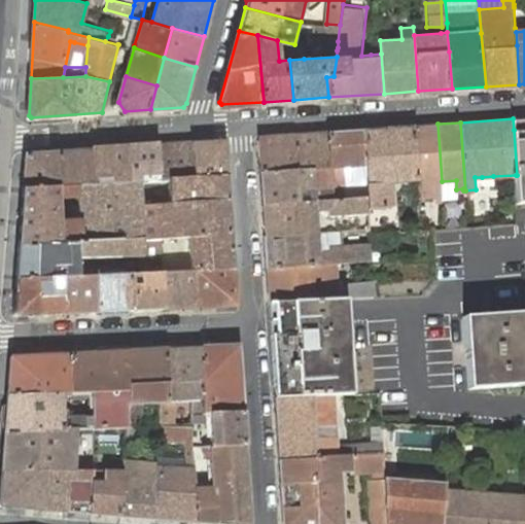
[(418,178),(419,197),(427,196),(426,182),(442,181),(438,124),(414,125),(418,178)]
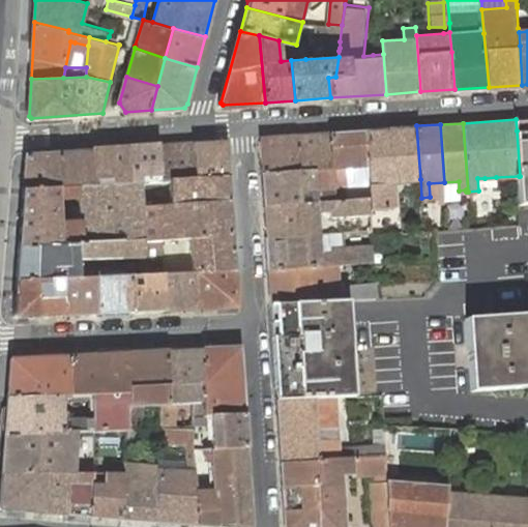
[(416,125),(367,130),(369,165),(371,197),(372,206),(394,205),(393,181),(420,179),(416,125)]
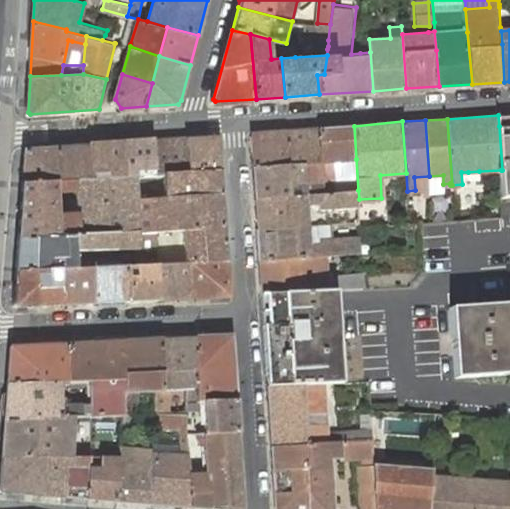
[(509,124),(499,126),(502,170),(503,195),(509,194),(509,124)]
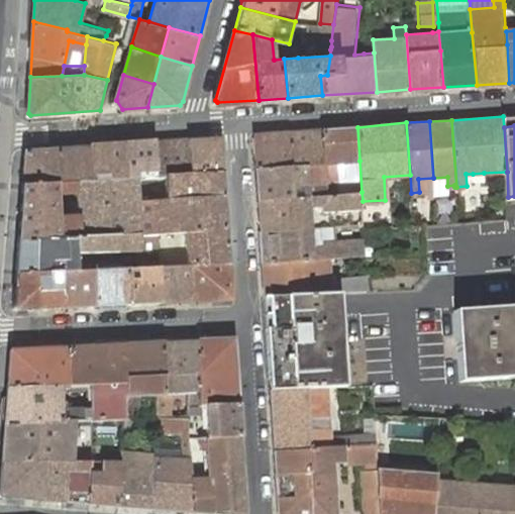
[(357,127),(324,129),(327,181),(339,180),(338,163),(359,161),(357,127)]
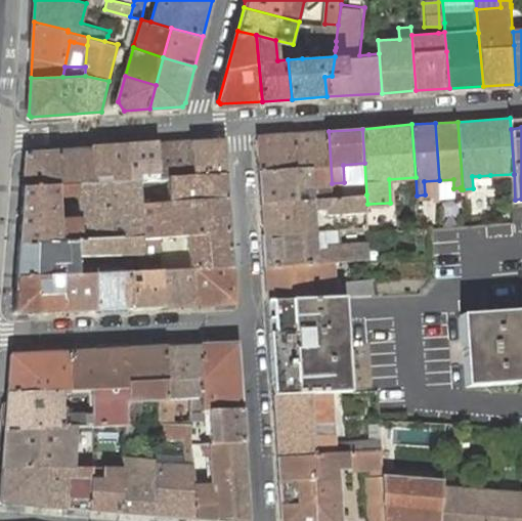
[(294,133),(297,167),(312,166),(314,198),(333,197),(332,183),(329,131),(294,133)]
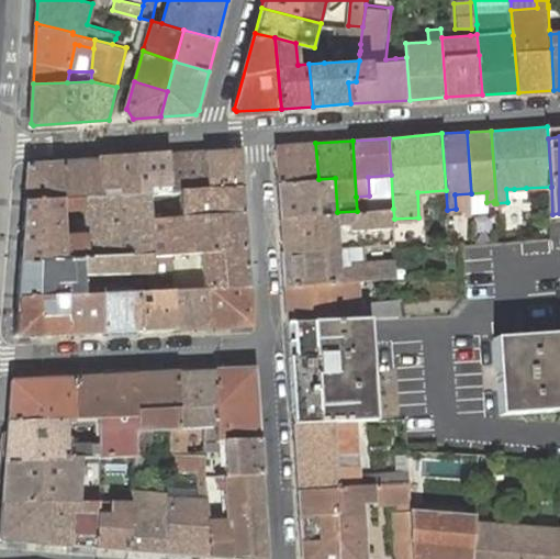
[(277,149),(279,181),(318,179),(315,143),(282,145),(277,149)]
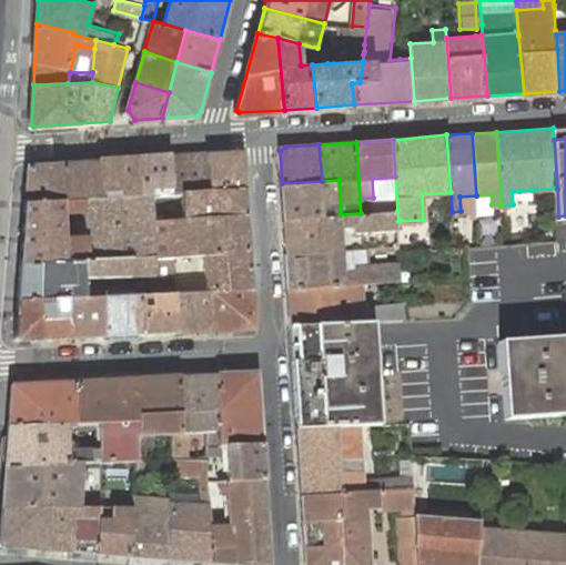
[(241,150),(209,152),(211,189),(246,187),(244,152),(241,150)]
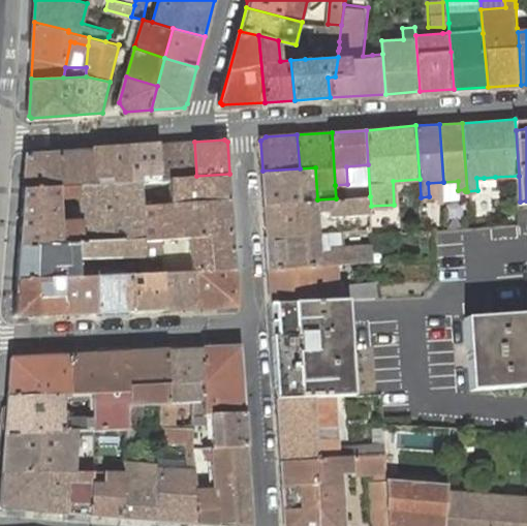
[(194,142),(160,144),(162,175),(162,178),(171,178),(196,176),(194,142)]
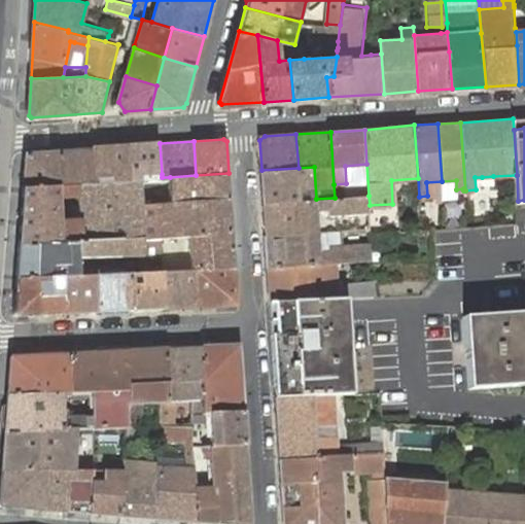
[(160,143),(126,145),(128,180),(141,179),(141,175),(162,174),(160,143)]
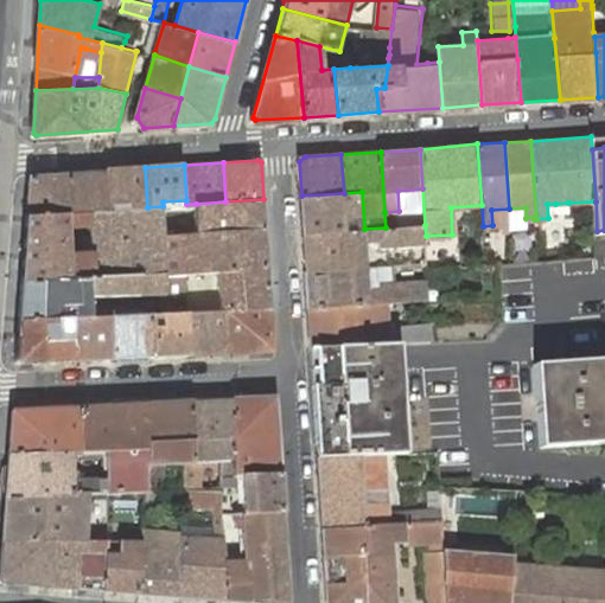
[(145,167),(108,170),(110,210),(147,207),(145,167)]
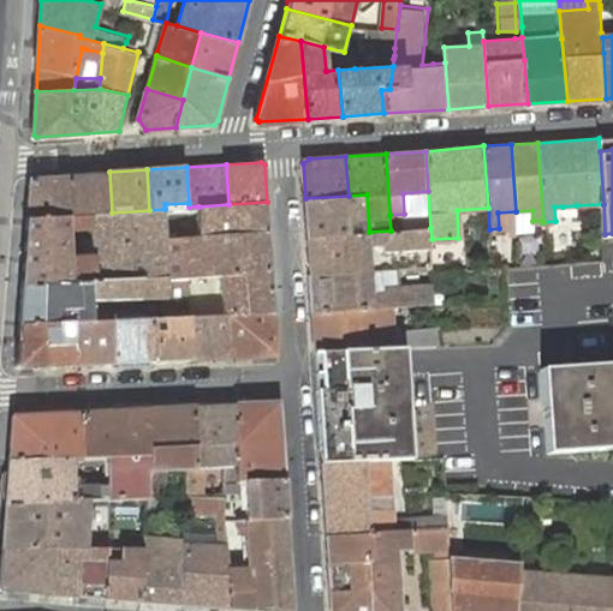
[(31,178),(29,219),(70,215),(93,214),(112,213),(109,172),(31,178)]
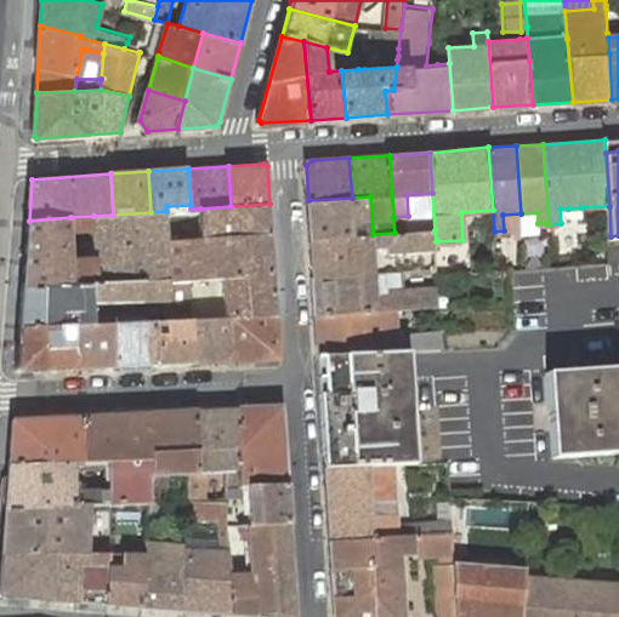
[(352,198),(308,200),(311,238),(373,234),(370,196),(352,198)]
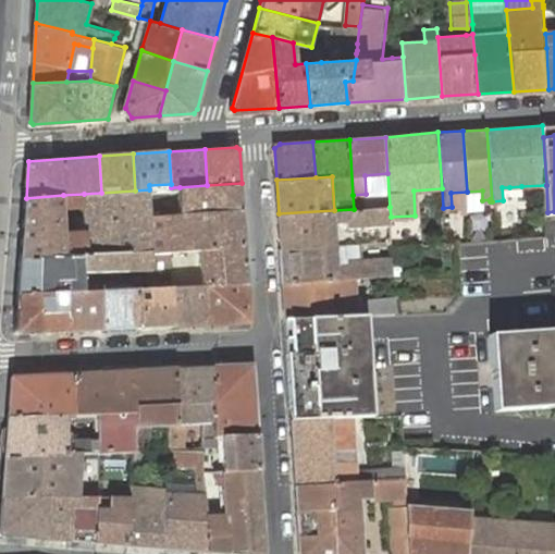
[(101,193),(84,194),(86,219),(151,216),(149,192),(180,189),(181,213),(244,209),(242,183),(207,185),(180,187),(171,187),(149,189),(135,191),(101,193)]
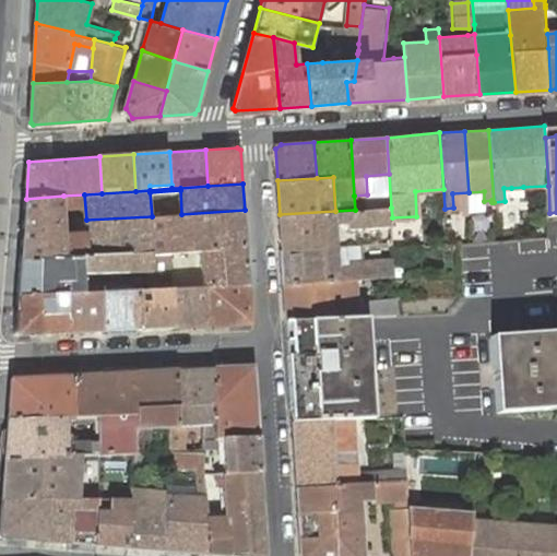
[(469,192),(470,206),(494,204),(494,202),(492,202),(492,200),(484,201),(484,191),(469,192)]
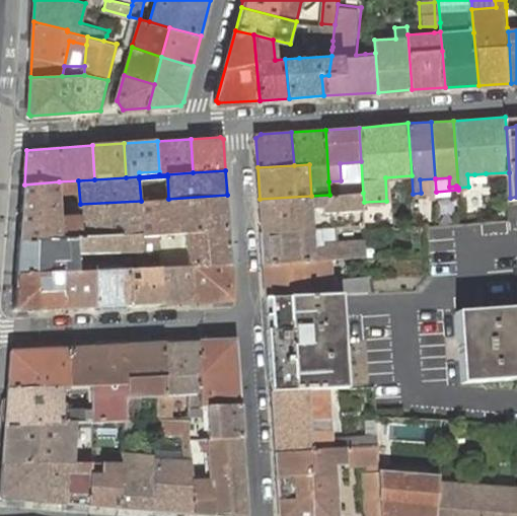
[(421,193),(436,192),(435,178),(420,179),(421,193)]
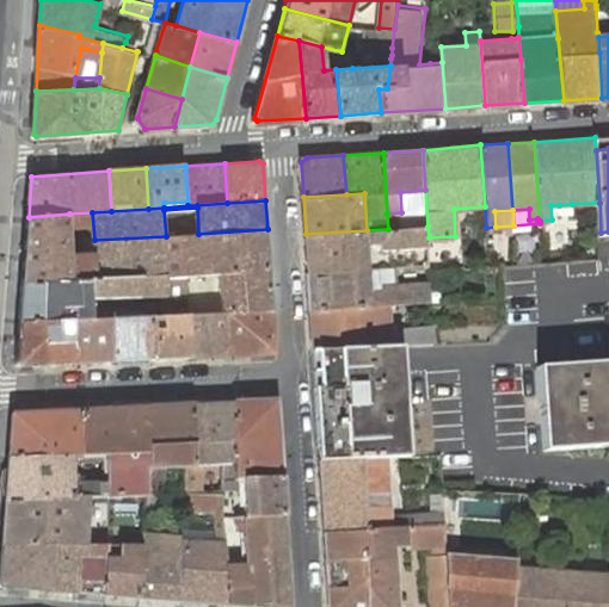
[(69,214),(29,217),(23,283),(73,280),(69,214)]
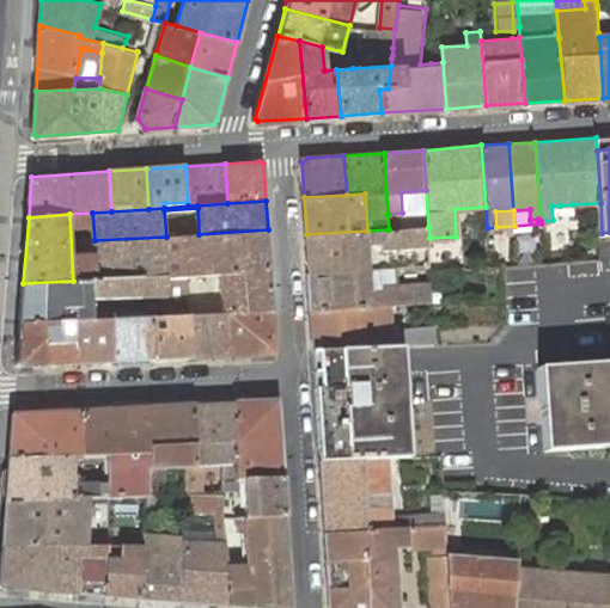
[(367,231),(306,234),(309,271),(368,268),(367,244),(379,243),(380,249),(424,246),(424,227),(367,231)]
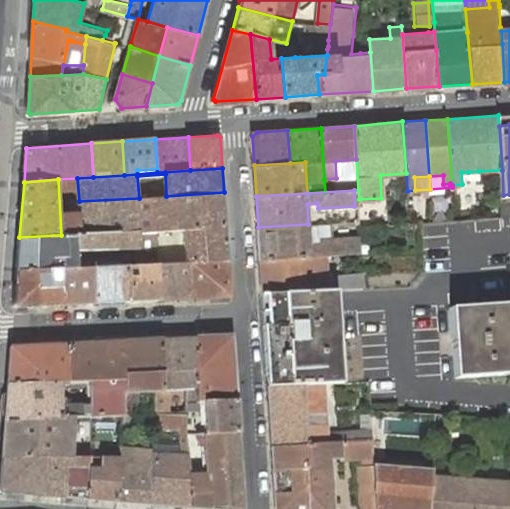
[(139,198),(79,201),(80,234),(156,229),(179,228),(185,228),(226,225),(224,192),(166,196),(139,198)]
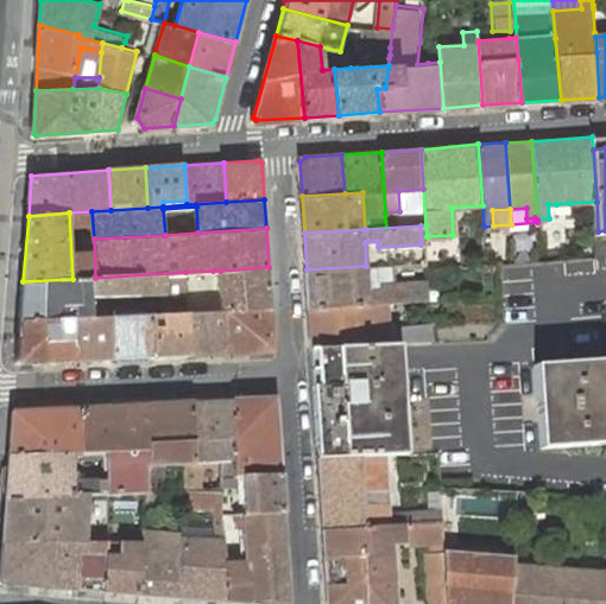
[(307,269),(309,305),(371,302),(368,266),(366,266),(307,269)]
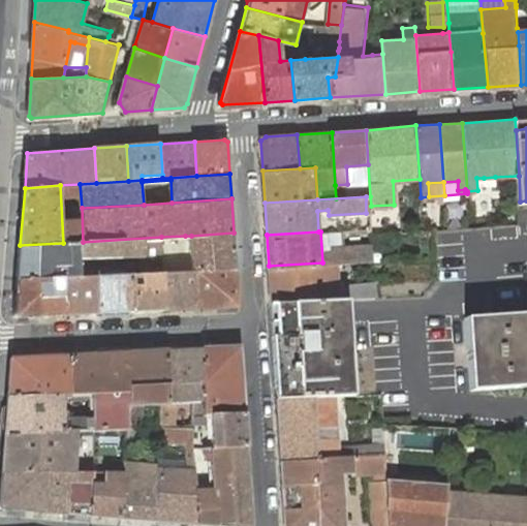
[(236,267),(234,233),(191,236),(193,270),(198,270),(236,267)]
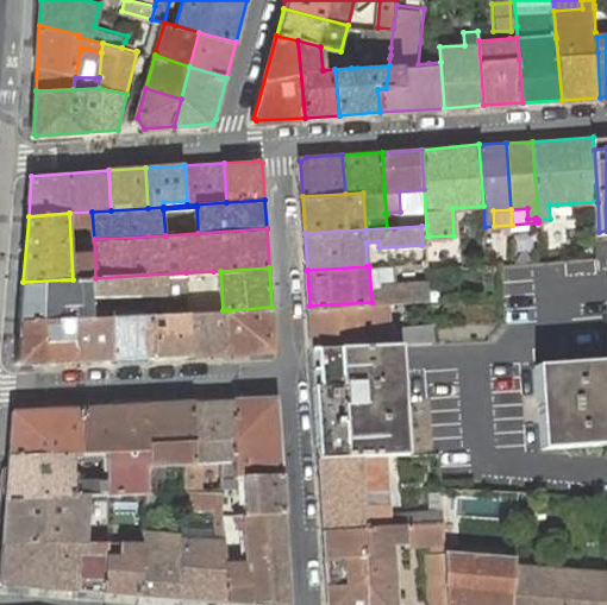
[(73,279),(23,282),(20,321),(92,317),(89,295),(187,292),(186,272),(95,278),(73,279)]
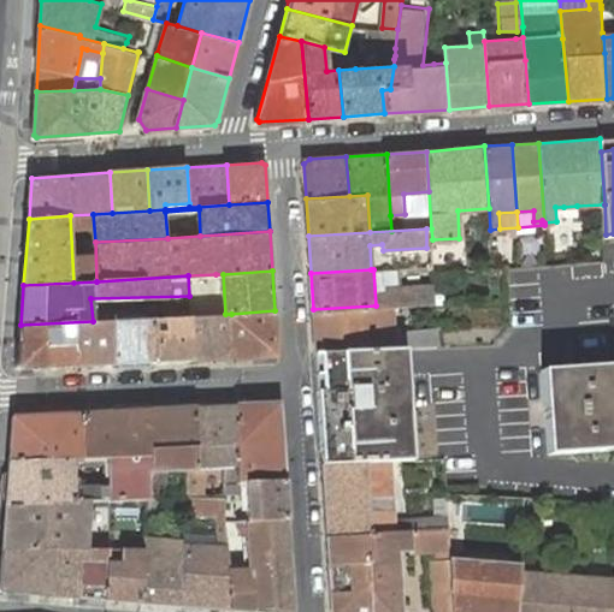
[(388,304),(393,304),(436,302),(436,284),(387,287),(388,304)]
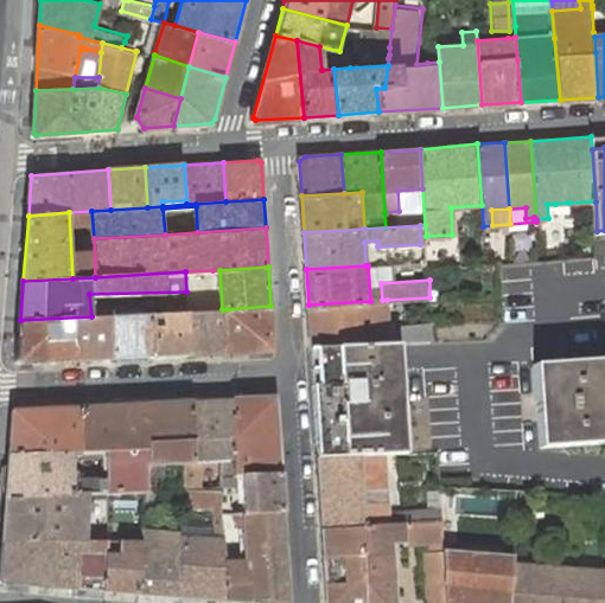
[(309,305),(312,345),(400,340),(432,339),(432,322),(388,325),(387,300),(382,300),(370,301),(309,305)]
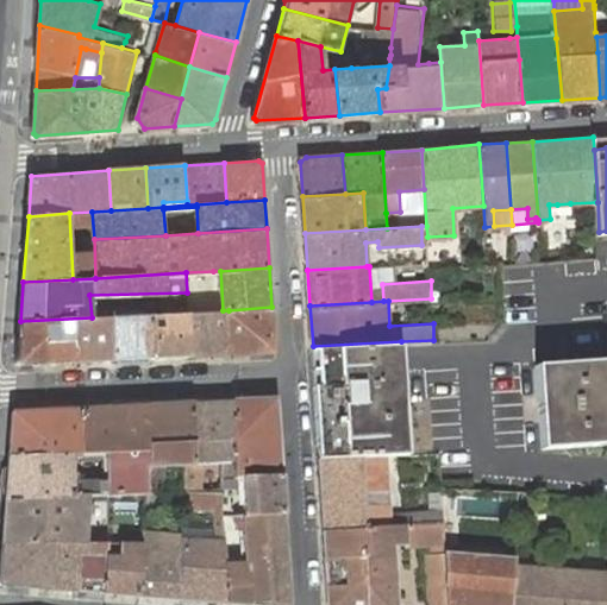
[(274,347),(271,307),(229,310),(230,352),(271,350),(274,347)]
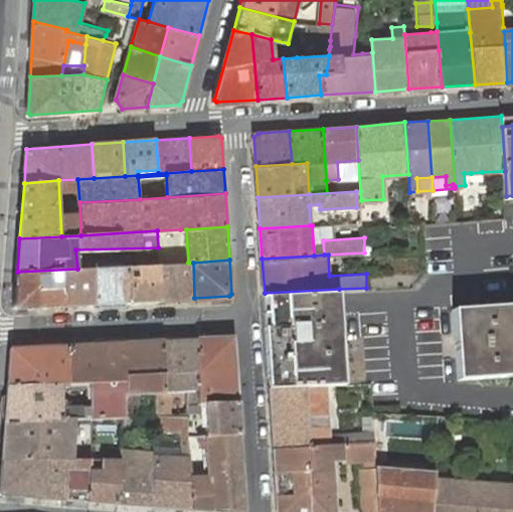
[(194,298),(193,263),(188,263),(160,264),(162,299),(194,298)]
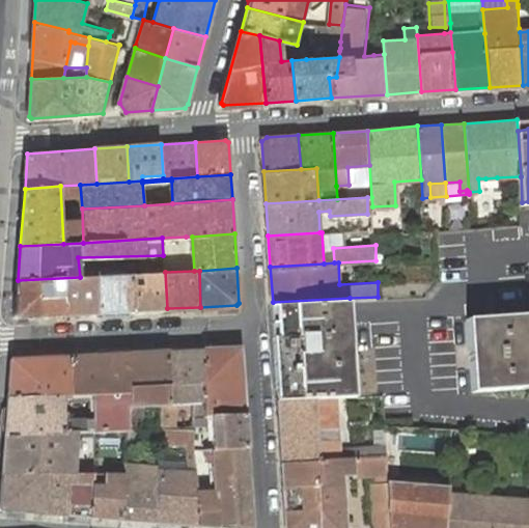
[(132,274),(134,310),(167,308),(165,272),(132,274)]
